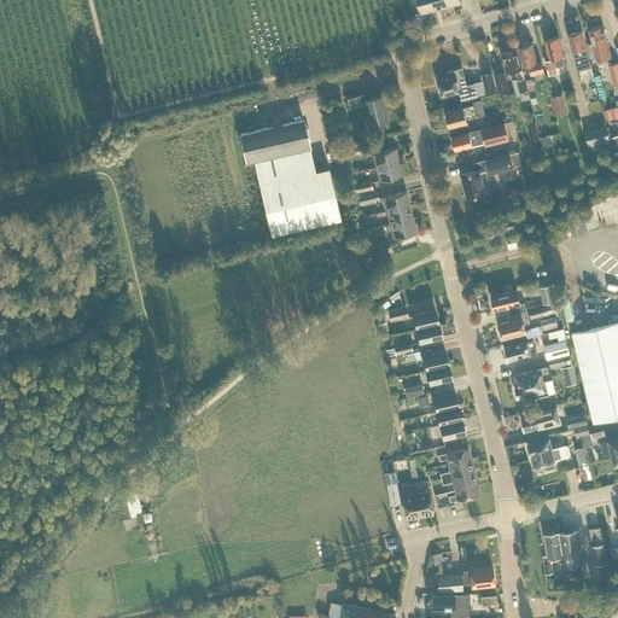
[(417,0),(420,13),(435,10),(431,0),(417,0)]
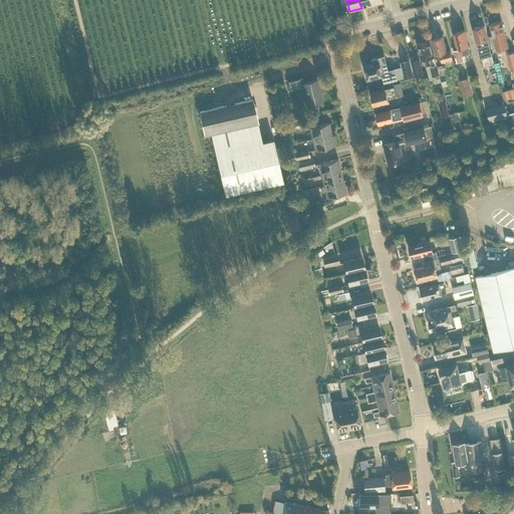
[(493,51),(508,47),(501,21),(490,24),(493,35),(490,36),(493,51)]
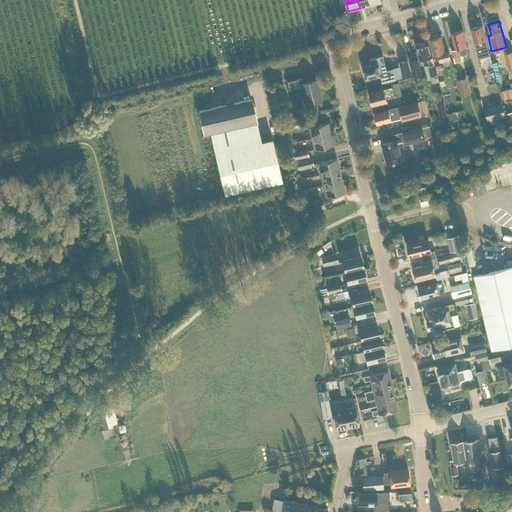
[(482,25),(470,28),(474,42),(477,52),(476,52),(478,58),(490,55),(482,25)]
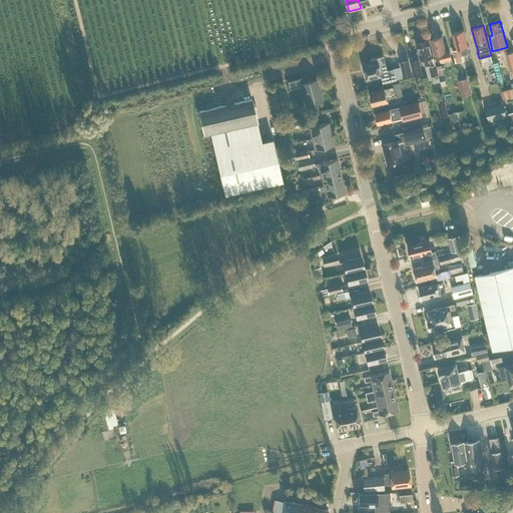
[(467,46),(468,46),(463,30),(452,33),(456,49),(452,50),(455,62),(463,60),(462,55),(469,53),(467,46)]
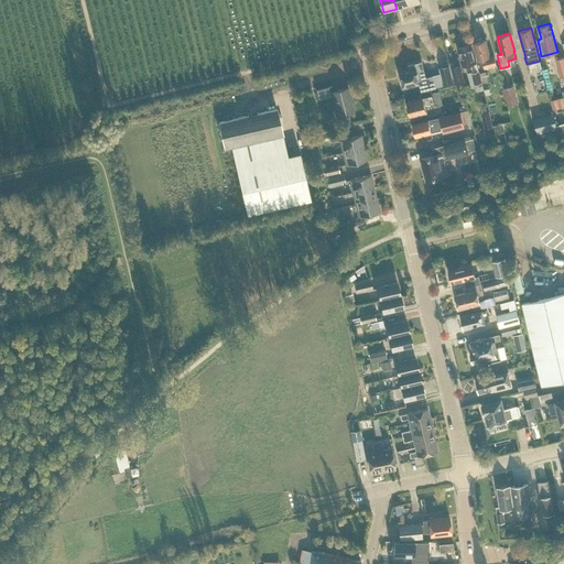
[(484,67),(496,64),(494,55),(490,56),(486,40),(473,43),(477,60),(481,58),(484,67)]
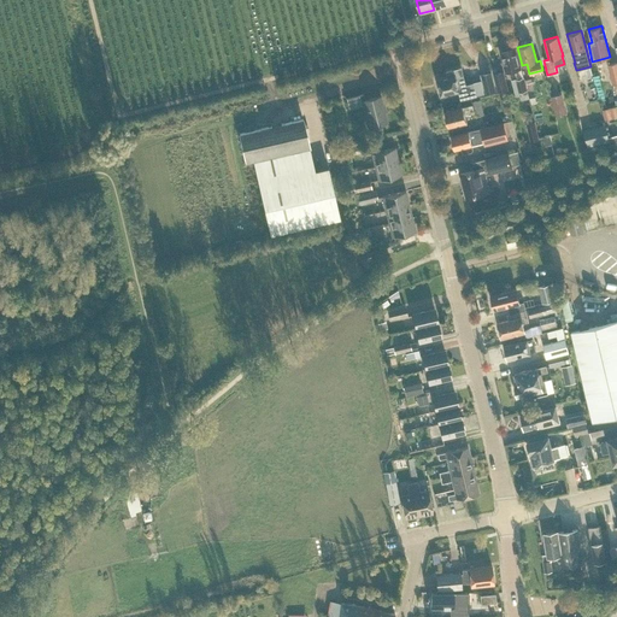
[(518,92),(528,90),(526,80),(524,77),(523,77),(516,47),(513,48),(511,46),(503,48),(503,51),(500,52),(506,72),(515,70),(517,78),(515,80),(518,92)]
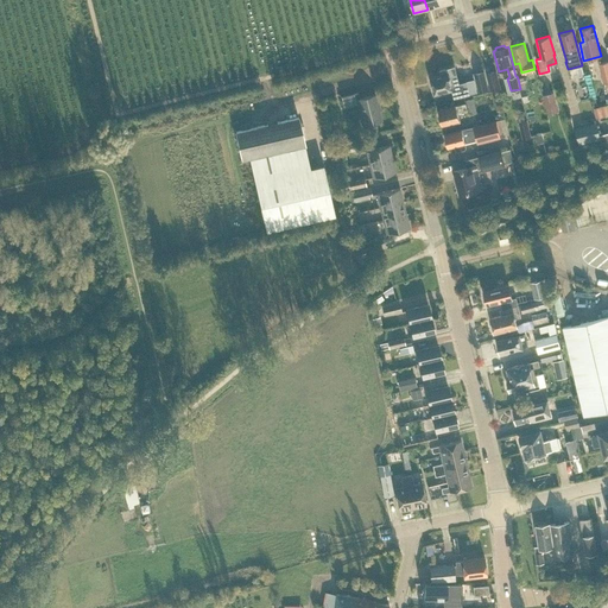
[(472,81),(458,84),(455,67),(439,70),(441,75),(430,77),(434,95),(451,90),(454,97),(476,92),(473,80),(472,80),(472,81)]
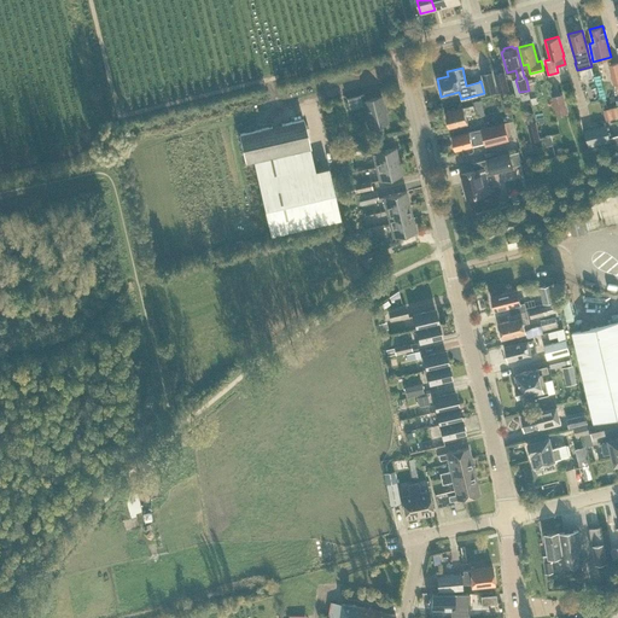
[(496,91),(491,71),(481,74),(485,93),(496,91)]
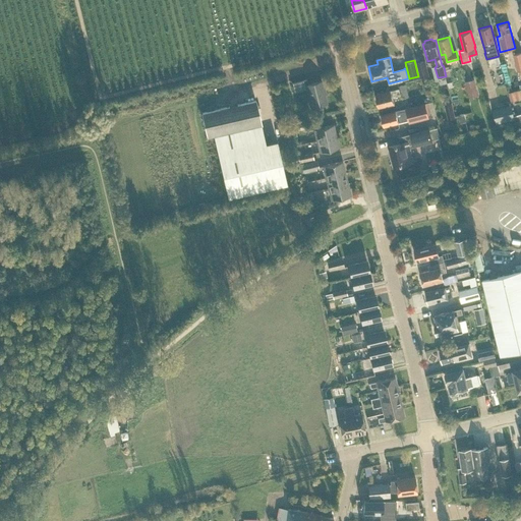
[(429,76),(425,60),(416,62),(420,78),(429,76)]
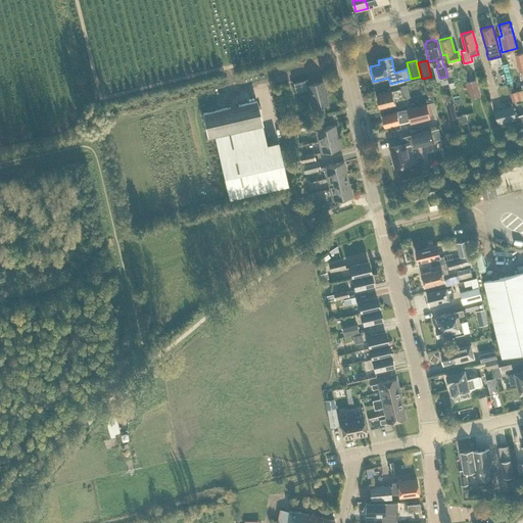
[(445,67),(447,77),(447,76),(450,88),(456,87),(452,73),(455,72),(453,65),(445,67)]
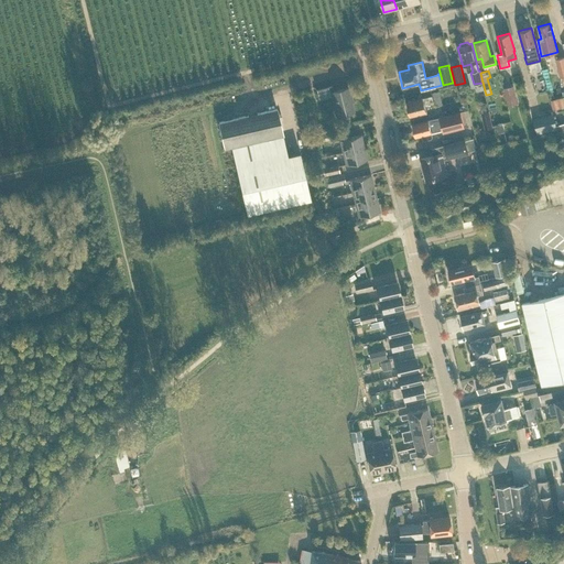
[(349,87),(333,91),(332,85),(316,89),(318,99),(332,96),(336,116),(353,111),(350,102),(353,101),(349,87)]
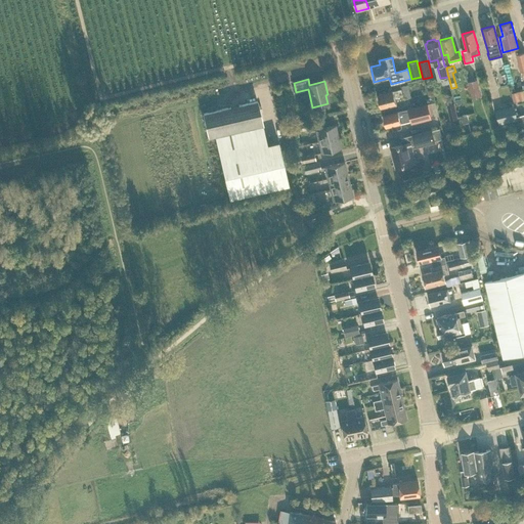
[(481,96),(477,79),(468,82),(472,98),(481,96)]
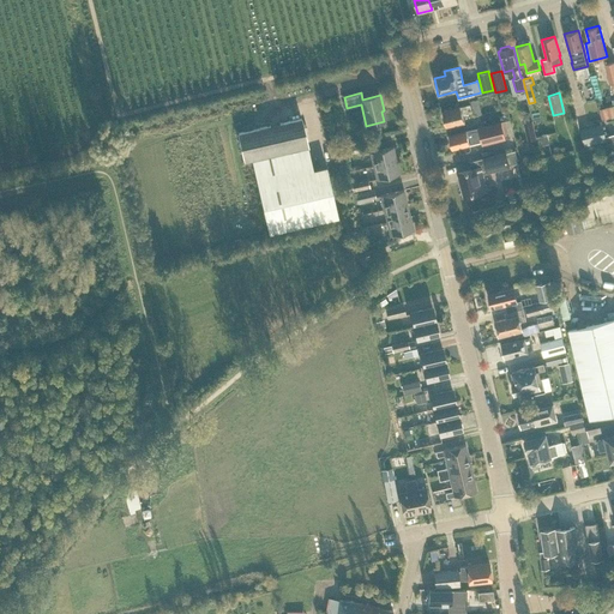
[(481,114),(479,98),(470,101),(474,115),(481,114)]
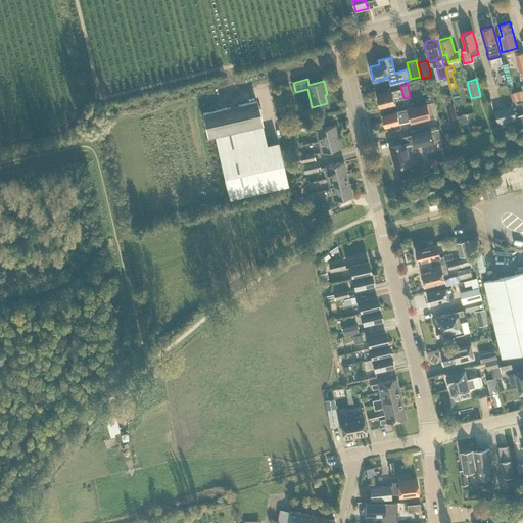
[(393,97),(401,95),(399,89),(392,91),(377,95),(380,108),(395,104),(393,97)]
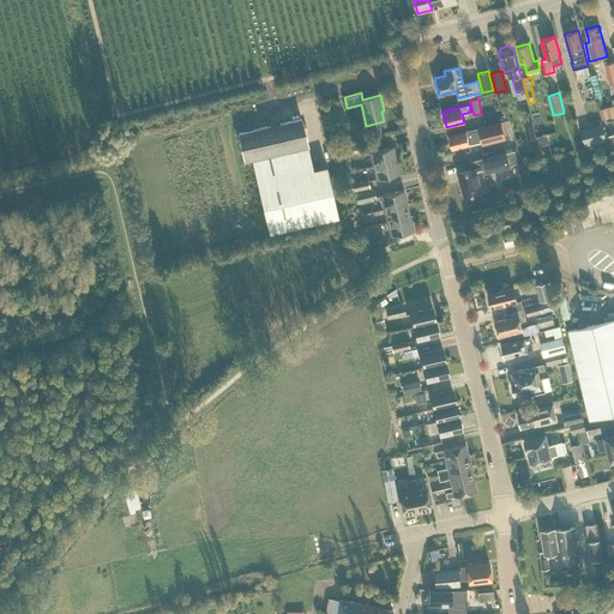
[(608,119),(613,116),(613,108),(613,106),(599,109),(602,120),(608,119)]
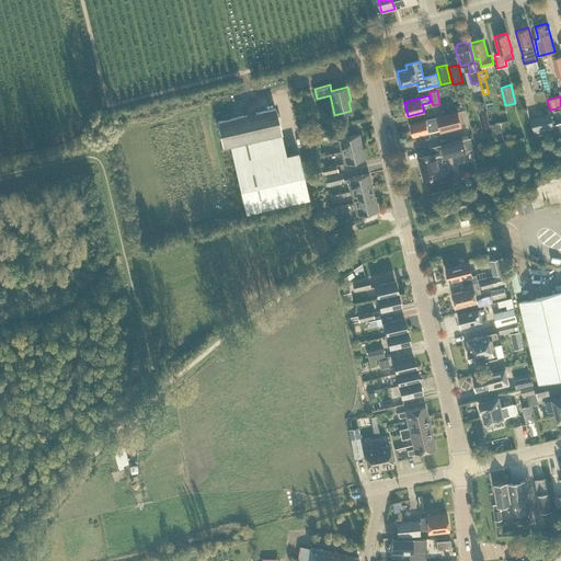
[(285,155),(281,134),(275,109),(217,122),(222,147),(230,146),(245,214),(309,198),(298,151),(285,155)]
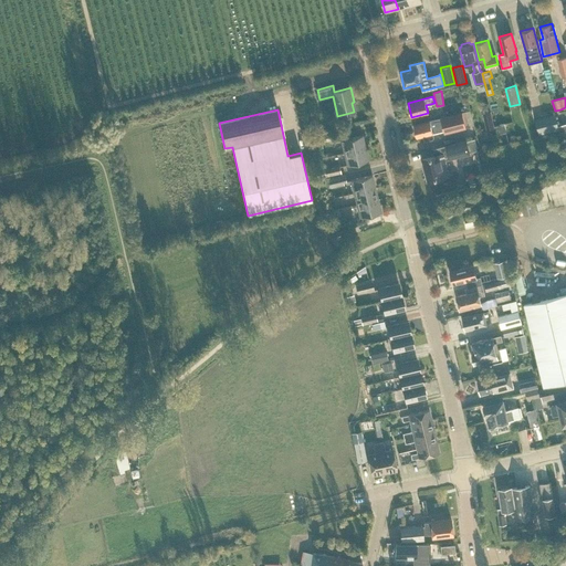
[(494,127),(491,111),(482,113),(486,129),(494,127)]
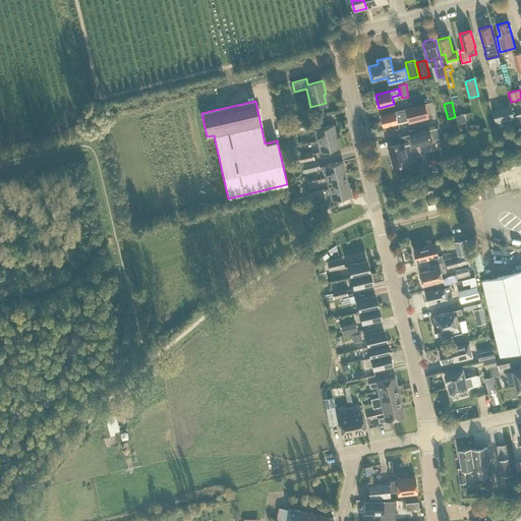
[(399,123),(403,121),(409,120),(409,123),(428,118),(425,103),(395,111),(395,112),(381,115),(384,126),(390,125),(391,128),(392,129),(398,128),(399,126),(399,123)]
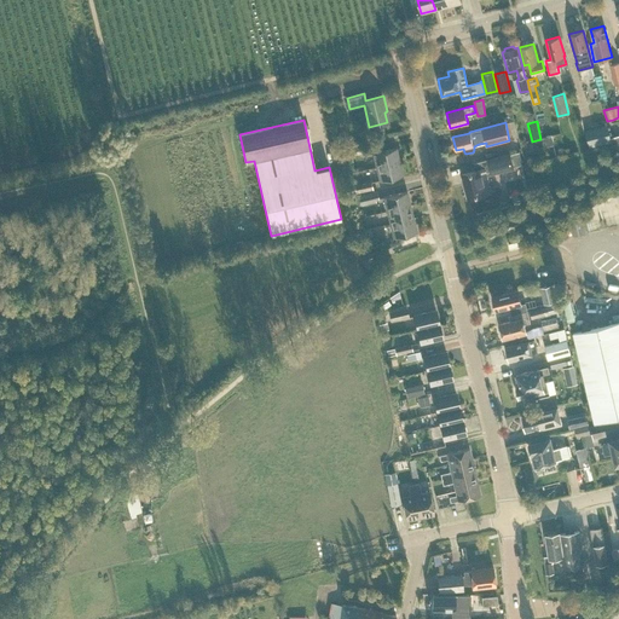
[(611,142),(607,125),(585,131),(589,146),(611,142)]
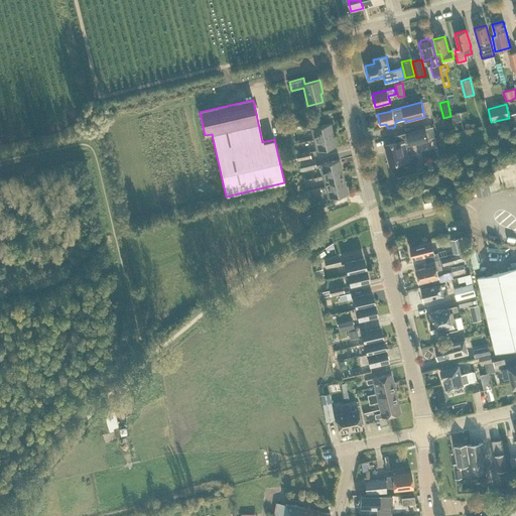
[(292,130),(303,128),(301,120),(290,123),(292,130)]
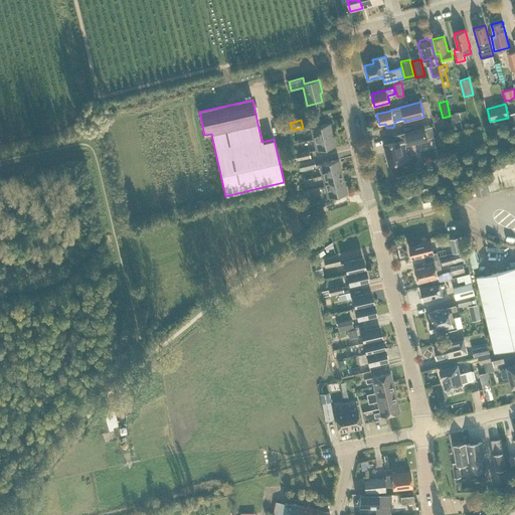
[(313,139),(332,135),(329,123),(310,128),(313,139)]
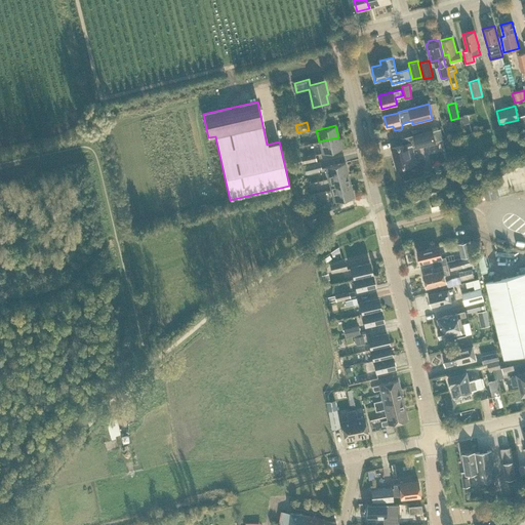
[(416,148),(436,143),(436,140),(443,139),(441,129),(413,135),(415,142),(392,148),(396,167),(416,163),(411,144),(415,143),(416,148)]
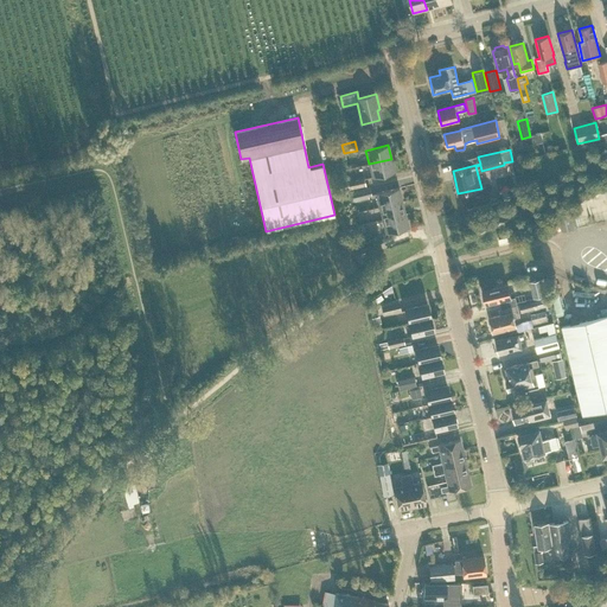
[(371,178),(395,172),(391,159),(369,164),(371,178)]
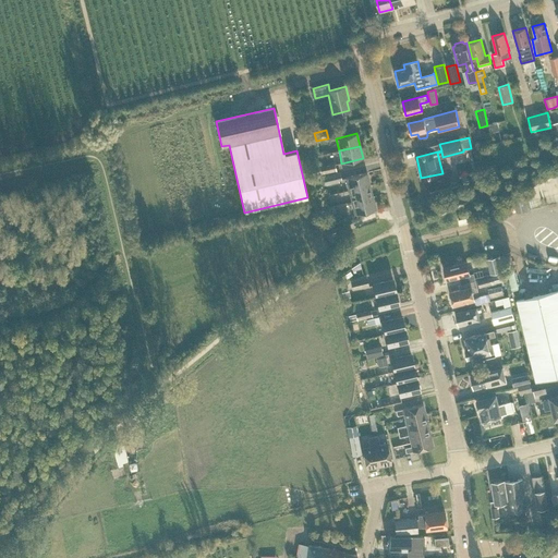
[(336,171),(335,164),(319,167),(320,174),(336,171)]
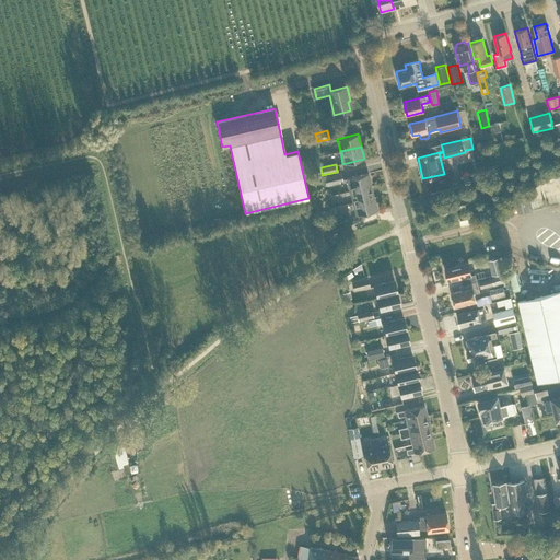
[(483,181),(481,172),(469,174),(471,183),(483,181)]
